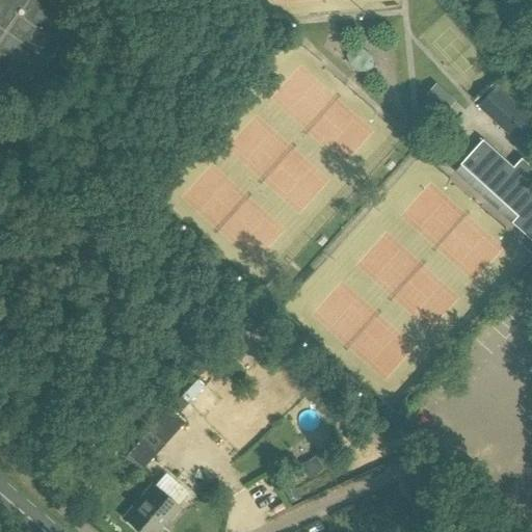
[(0,0),(0,12),(8,20),(22,0),(0,0)]
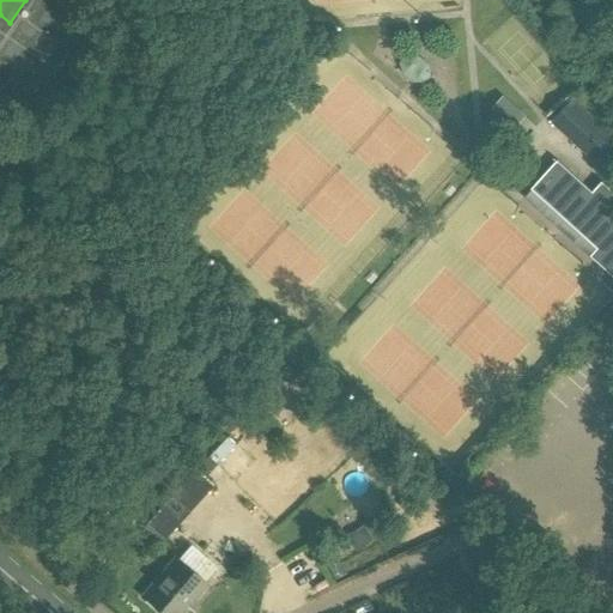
[(526,119),(503,97),(492,109),(491,110),(515,131),(526,119)]
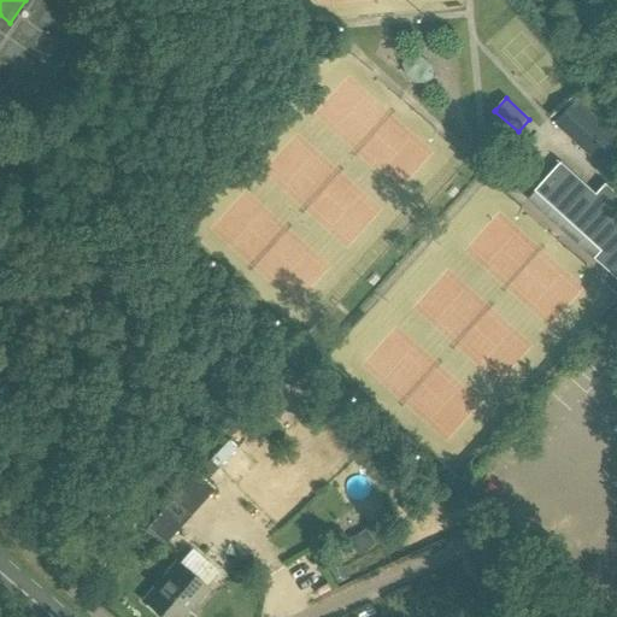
[(600,159),(616,140),(616,135),(576,100),(557,121),(600,159)]
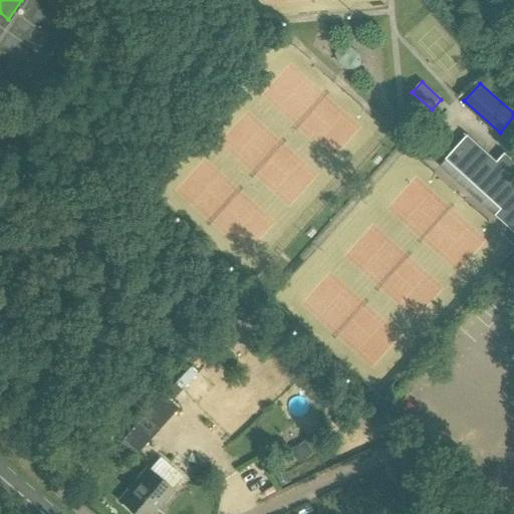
[(444,159),(500,209),(494,215),(513,233),(513,162),(503,153),(496,162),(465,135),(444,159)]
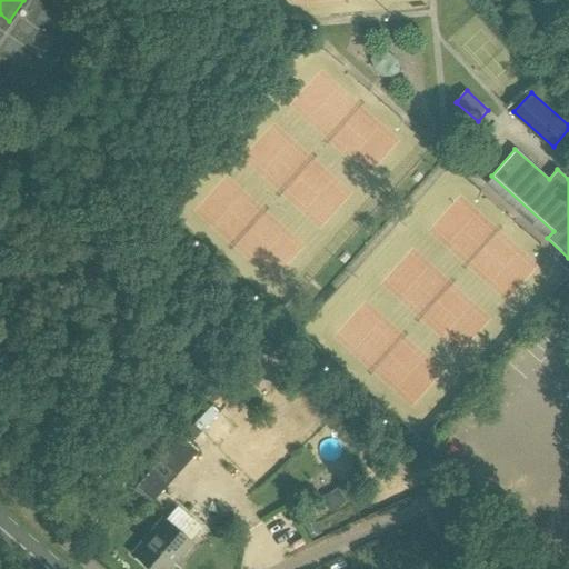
[(139,487),(153,500),(199,450),(182,436),(139,487)]
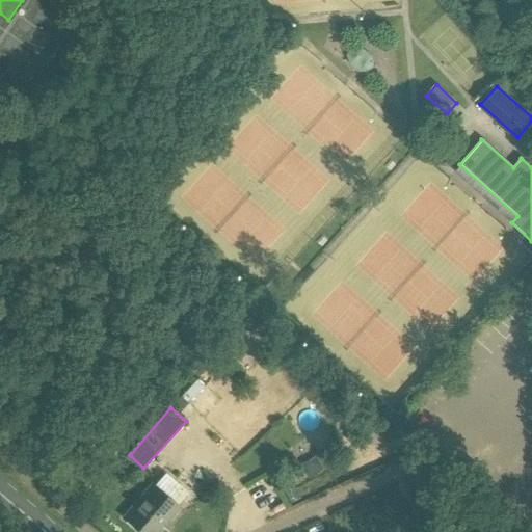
[(316,456),(302,464),(310,478),(323,470),(316,456)]
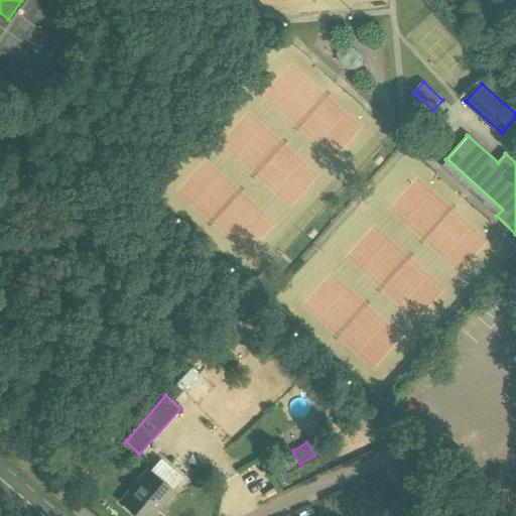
[(120,502),(136,515),(150,515),(155,511),(161,515),(168,515),(182,501),(172,492),(172,491),(148,470),(120,502)]
